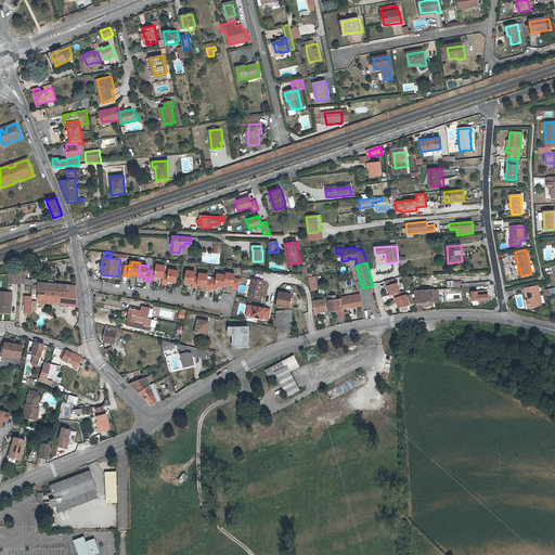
[(152,271),(151,279),(155,280),(156,276),(165,278),(166,267),(157,266),(157,269),(153,268),(152,271)]
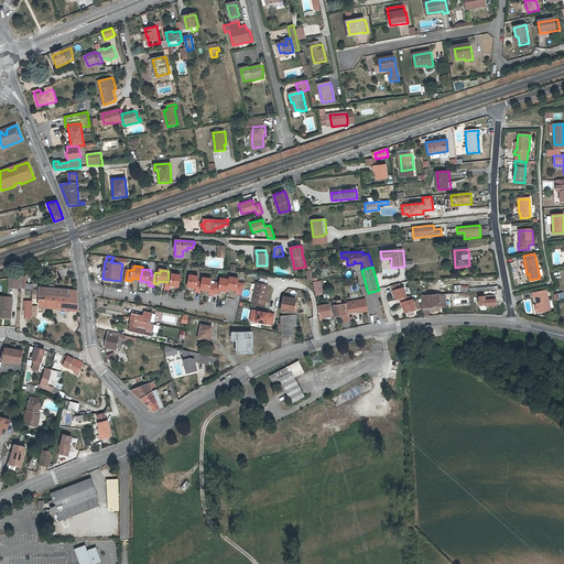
[(167,278),(167,282),(166,289),(171,289),(172,285),(180,288),(182,275),(173,274),(172,279),(167,278)]
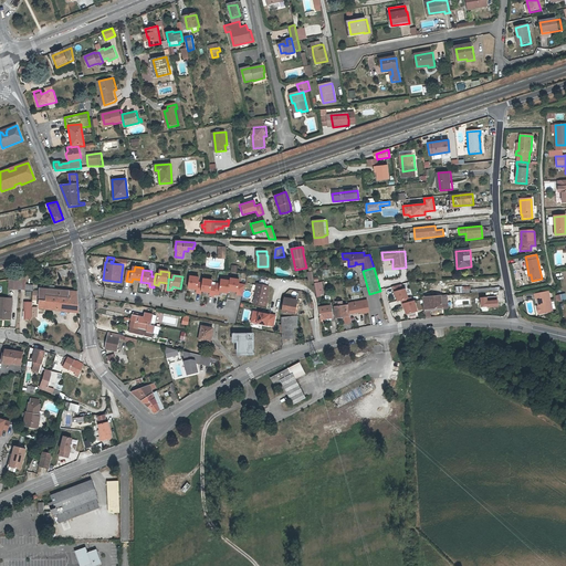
[(202,293),(205,283),(199,282),(200,278),(191,275),(189,287),(198,290),(198,293),(202,293)]
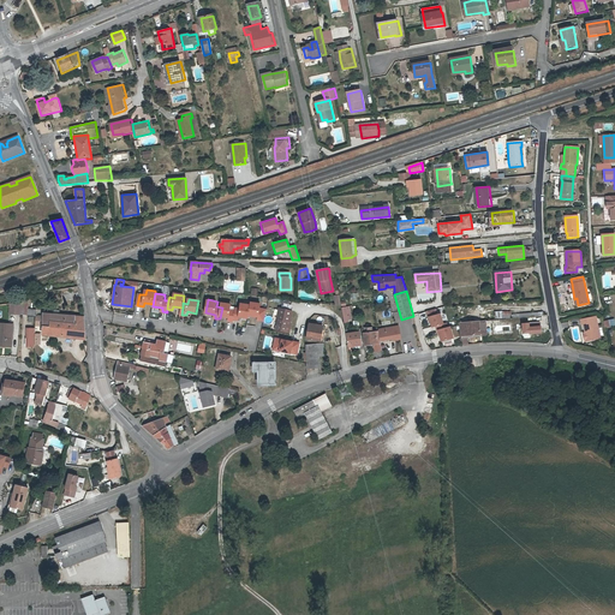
[(252,302),(251,305),(250,315),(260,317),(258,320),(266,321),(268,310),(261,309),(262,304),(252,302)]
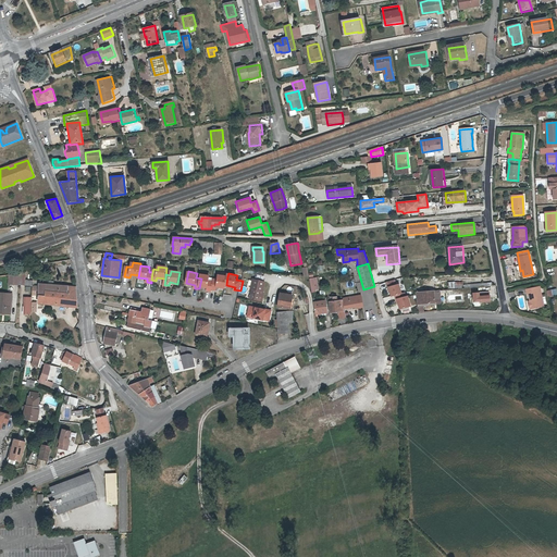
[(19,285),(20,274),(9,275),(9,285),(19,285)]
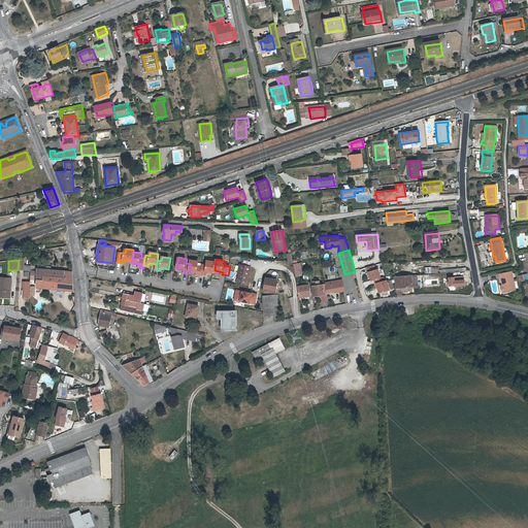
[(191,264),(189,271),(197,272),(197,275),(201,276),(201,274),(202,266),(198,265),(199,261),(191,260),(191,264)]
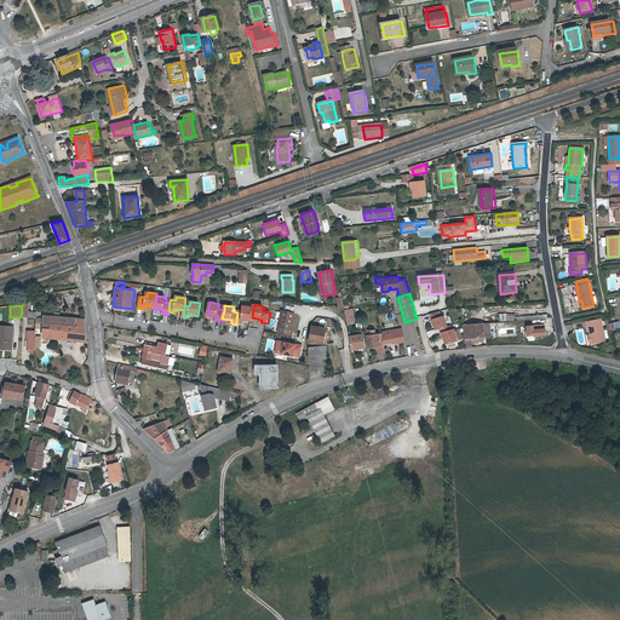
[(237,313),(236,322),(241,323),(242,320),(252,321),(252,317),(253,308),(244,306),(244,311),(239,310),(237,313)]
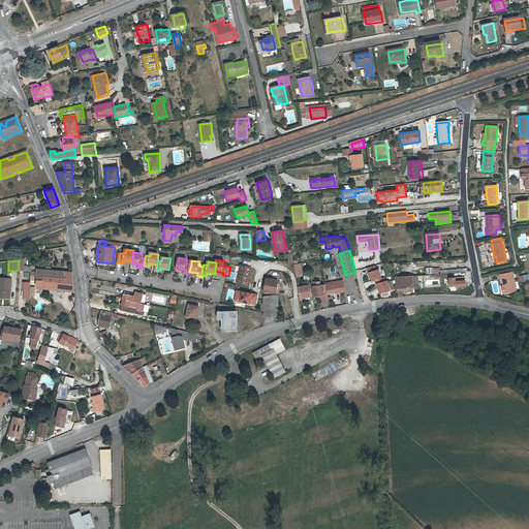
[(240,273),(251,275),(252,267),(241,265),(240,273)]
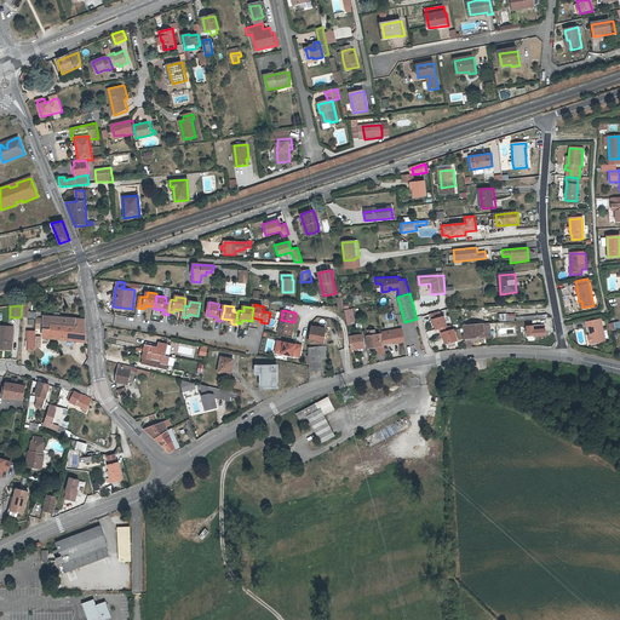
[(59,317),(59,315),(59,313),(53,313),(53,317),(42,316),(44,329),(50,329),(50,325),(76,326),(76,319),(59,317)]
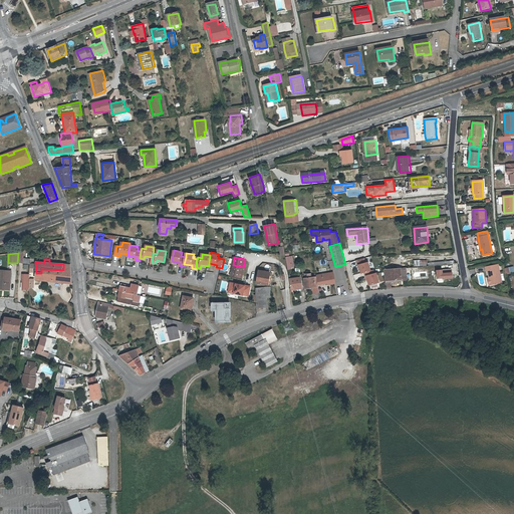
[(364,273),(370,272),(368,263),(365,264),(364,259),(356,261),(358,266),(359,266),(361,274),(364,273)]
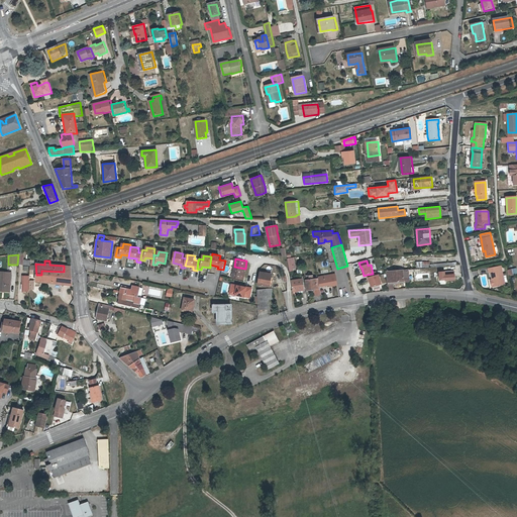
[(71,267),(64,266),(64,272),(41,271),(41,275),(36,275),(35,281),(72,285),(71,267)]
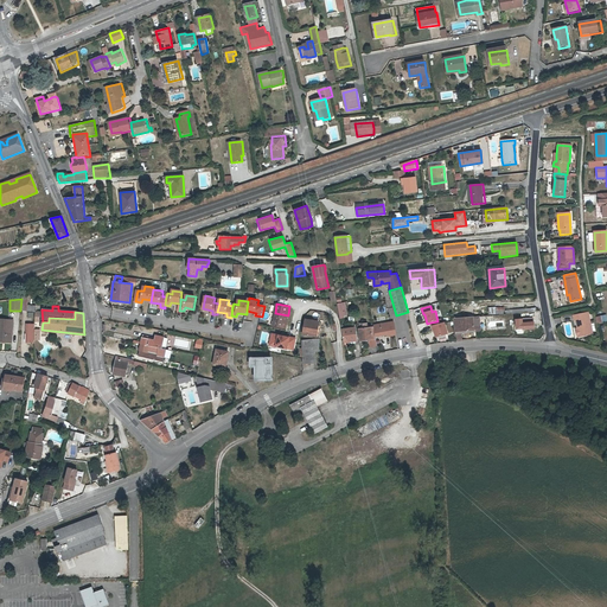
[(288,317),(288,315),(275,313),(275,314),(276,314),(275,325),(288,327),(289,317),(288,317)]
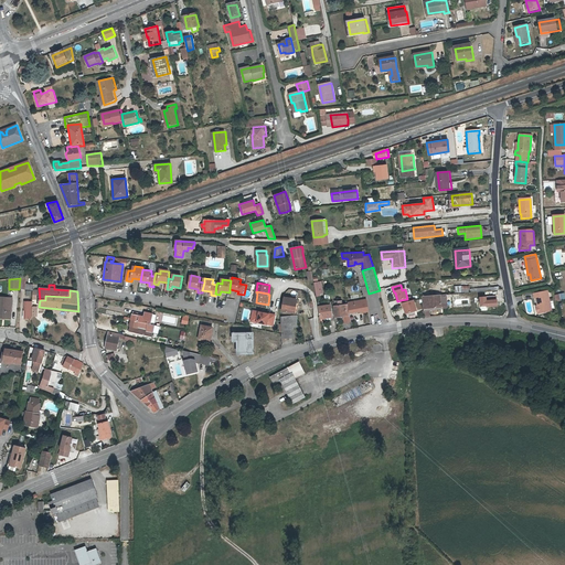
[(539,307),(540,315),(552,312),(548,292),(534,295),(535,300),(536,299),(539,307)]
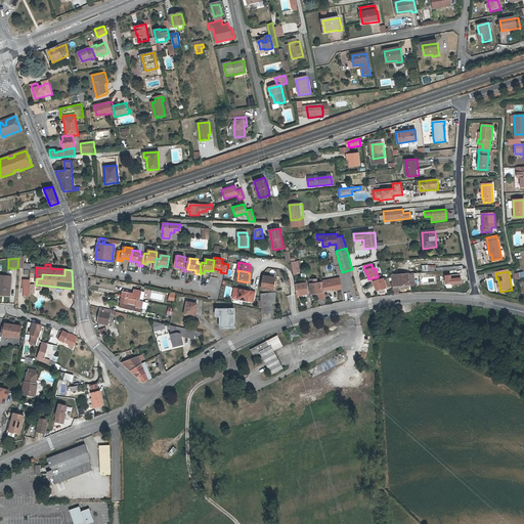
[(408,275),(393,276),(393,288),(398,287),(409,286),(409,288),(415,288),(413,273),(408,274),(408,275)]
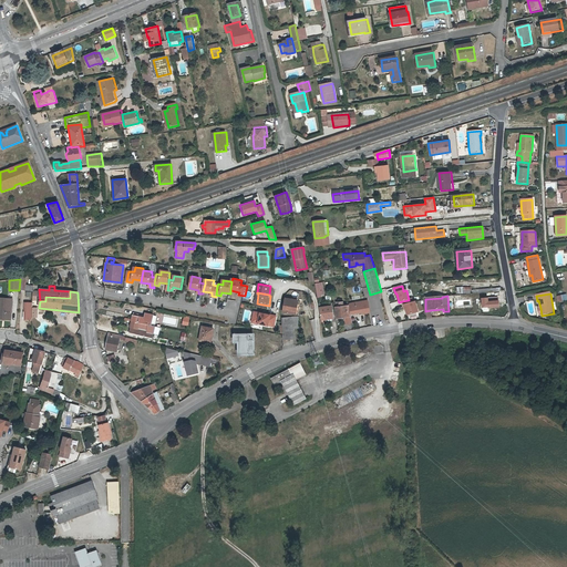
[(0,318),(8,319),(10,319),(12,299),(0,297),(0,318)]
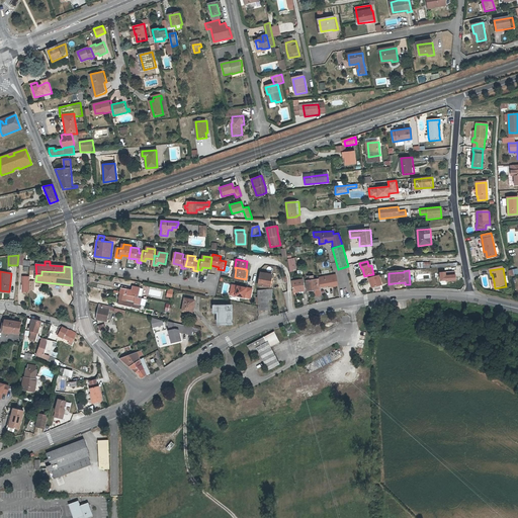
[(261,273),(259,286),(270,288),(272,274),(261,273)]
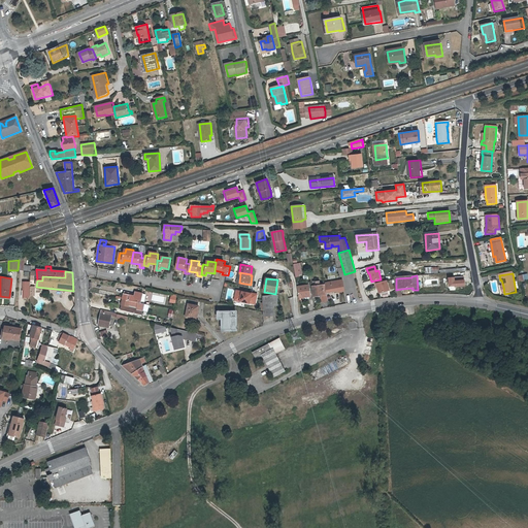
[(381,279),(374,281),(375,285),(376,285),(380,294),(389,291),(387,282),(385,283),(384,278),(381,279)]
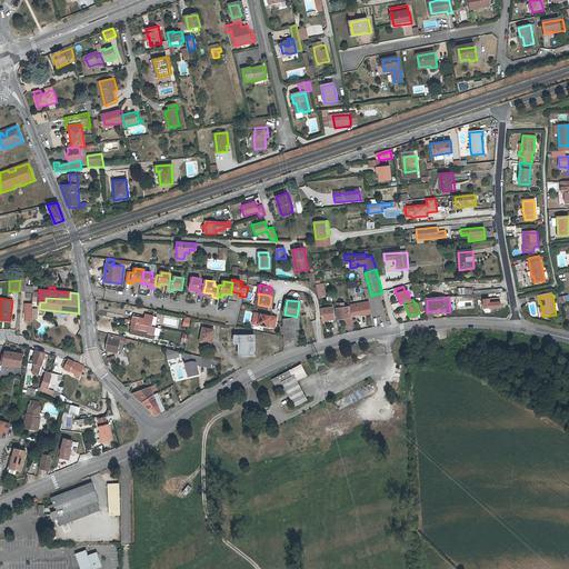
[(371,313),(369,301),(350,303),(351,306),(352,316),(363,313),(365,316),(371,313)]
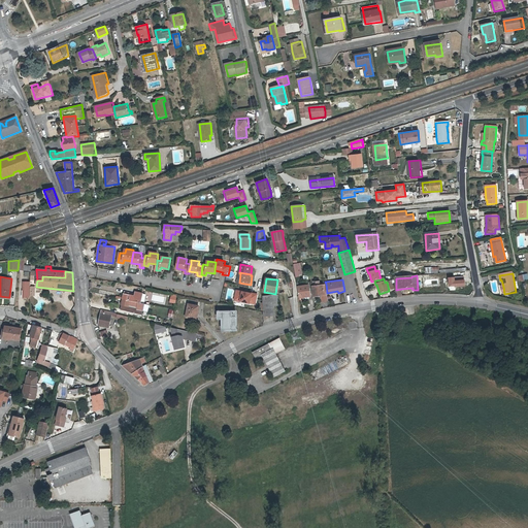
[(327,295),(327,293),(326,284),(321,285),(320,281),(317,282),(317,286),(314,286),(315,296),(322,295),(322,301),(328,301),(327,295)]
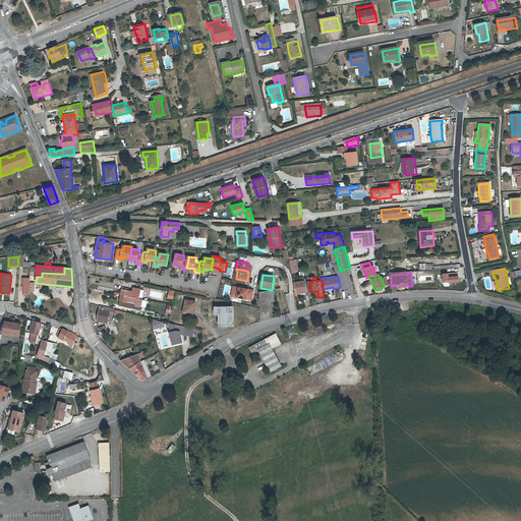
[(298,282),(293,282),(294,285),(295,292),(295,294),(307,293),(305,281),(301,282),(298,282)]
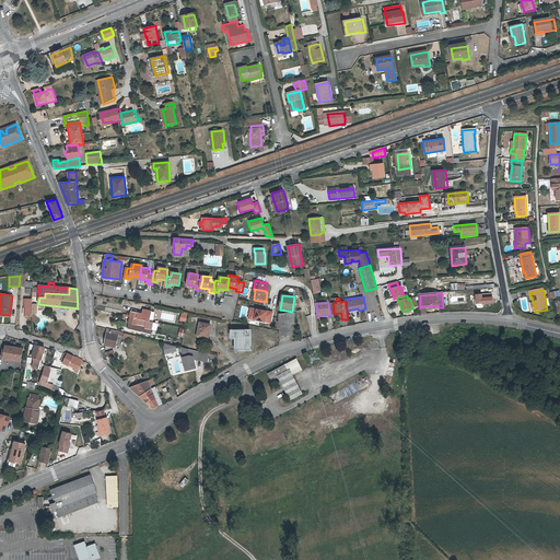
[(143,308),(143,311),(142,313),(131,311),(130,317),(143,319),(146,310),(143,308)]
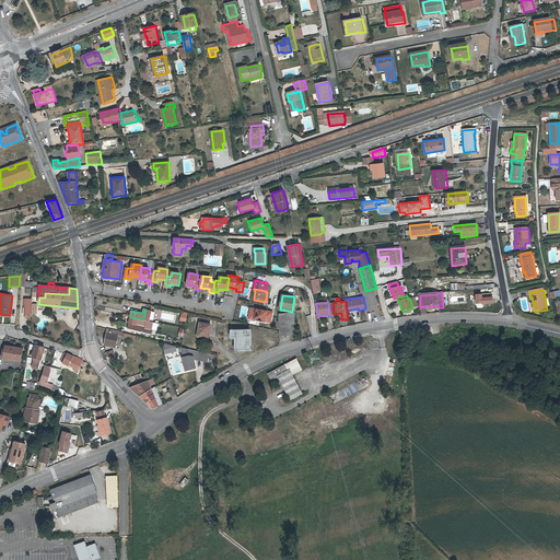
[(253,308),(251,318),(266,322),(272,323),(275,312),(268,311),(268,312),(263,310),(258,310),(253,308)]
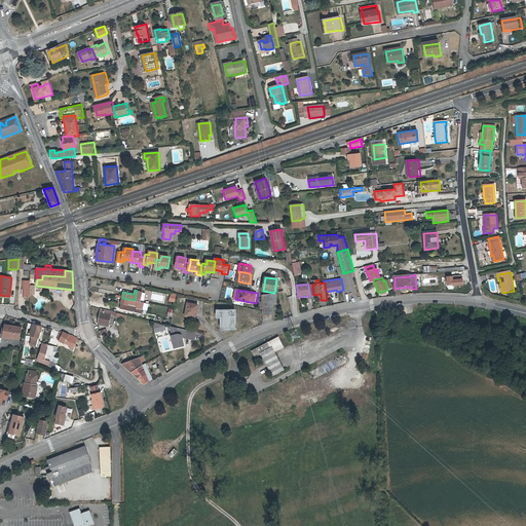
[(277,293),(262,296),(263,321),(275,320),(274,309),(278,308),(277,293)]
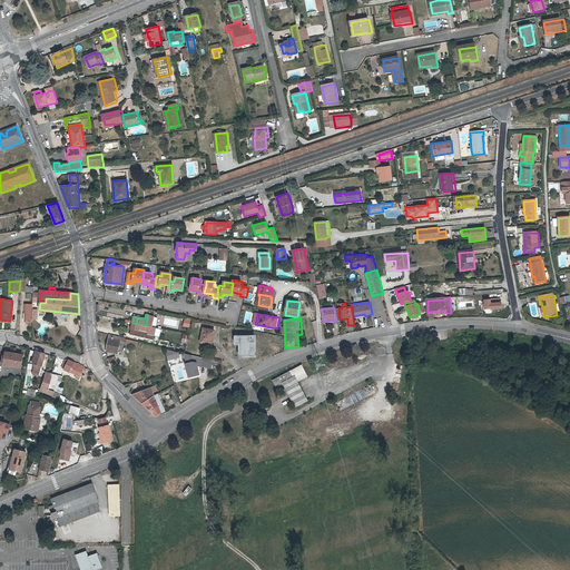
[(149,332),(150,326),(146,325),(133,323),(131,328),(138,331),(139,330),(149,332)]
